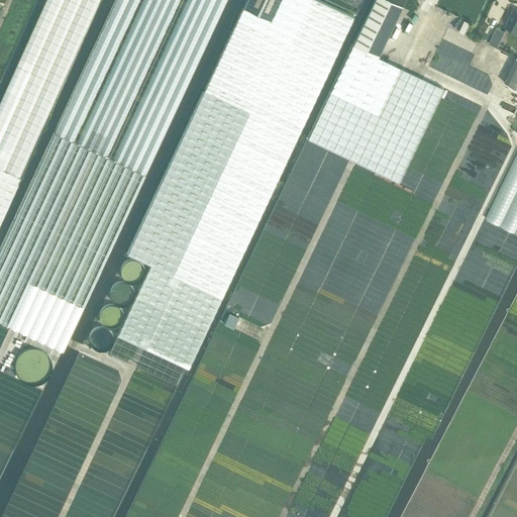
[(0,168),(19,177),(98,0),(45,0),(0,101),(0,168)]
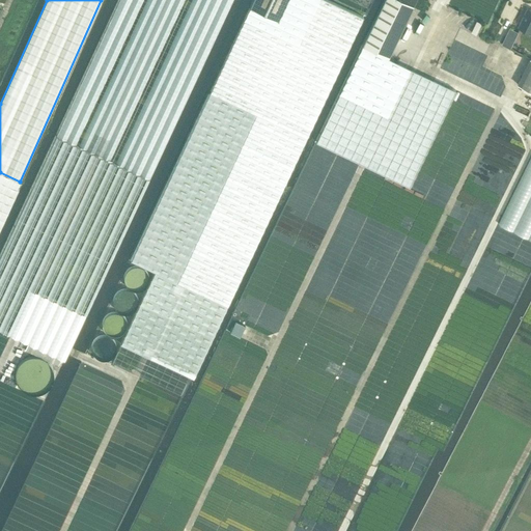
[(117,0),(56,134),(95,151),(102,155),(149,177),(232,0),(117,0)]
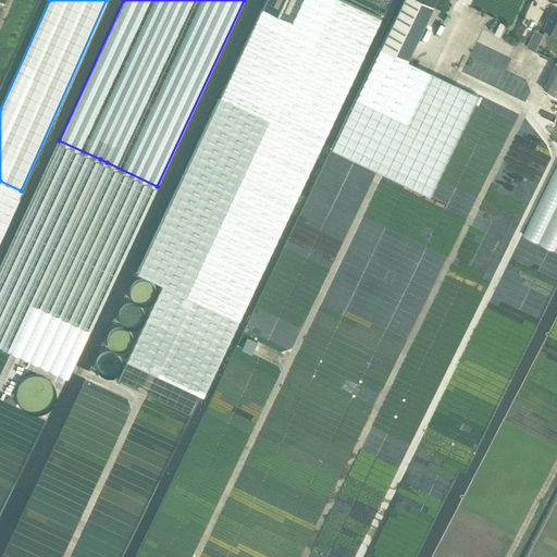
[(162,285),(126,361),(150,372),(157,374),(200,396),(202,396),(254,288),(380,19),(381,17),(343,0),(301,0),(292,22),(262,8),(137,274),(162,285)]
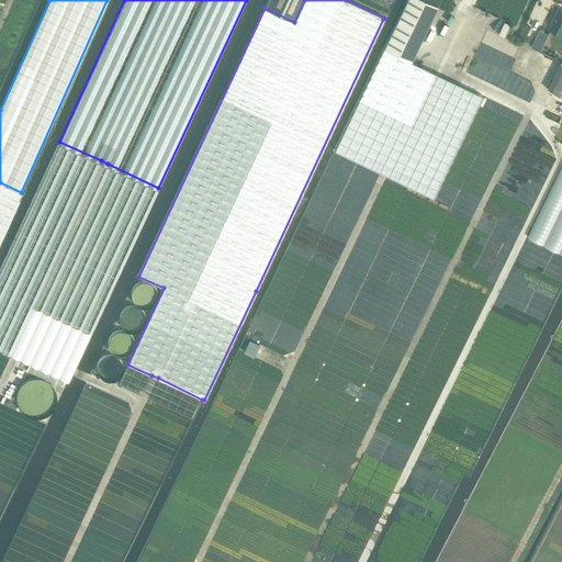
[(268,0),(265,8),(294,22),(304,0),(268,0)]
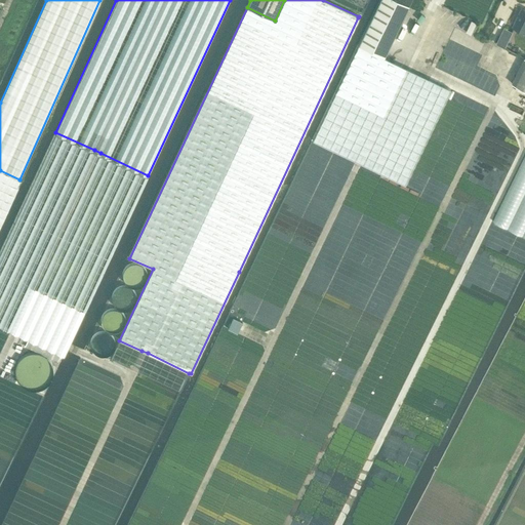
[(379,0),(364,32),(358,45),(360,46),(384,57),(409,6),(411,0),(379,0)]
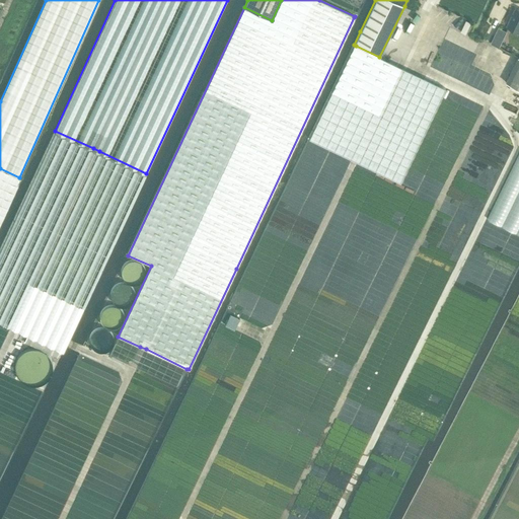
[(518,9),(517,9),(514,14),(513,14),(512,15),(513,16),(509,25),(518,29),(518,9)]
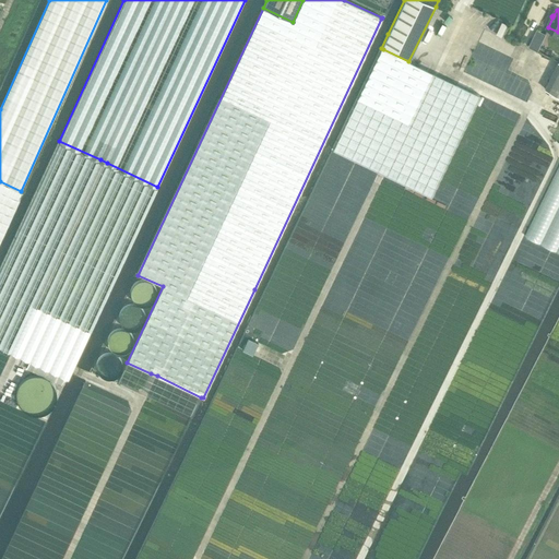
[(381,48),(333,150),(430,197),(479,95),(408,61),(383,49),(381,48)]
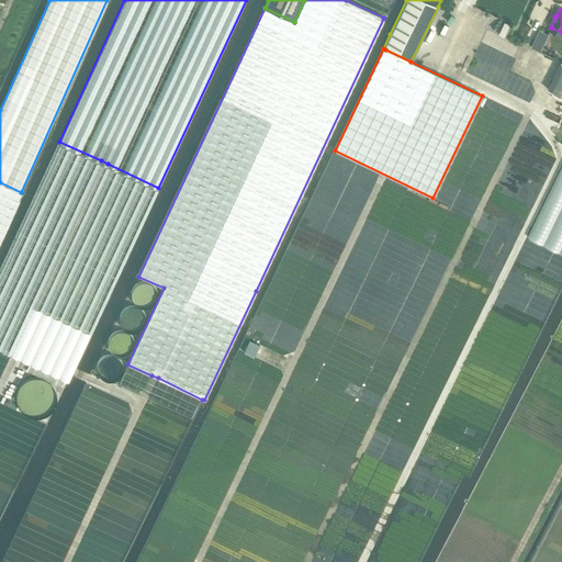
[(561,62),(548,89),(561,96),(561,62)]
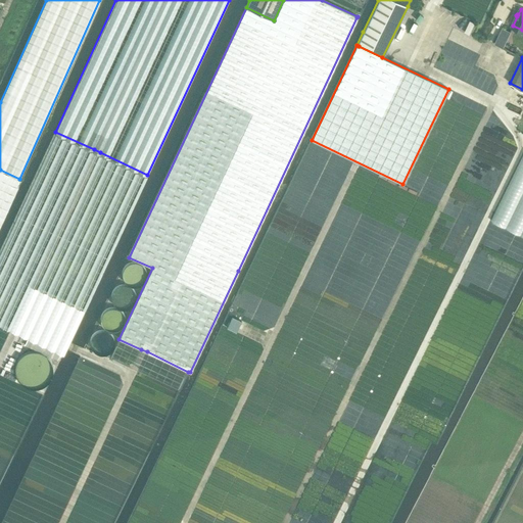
[(0,250),(0,325),(11,330),(28,338),(25,344),(57,360),(60,352),(63,354),(65,349),(68,342),(147,175),(100,152),(94,149),(55,132),(0,250)]
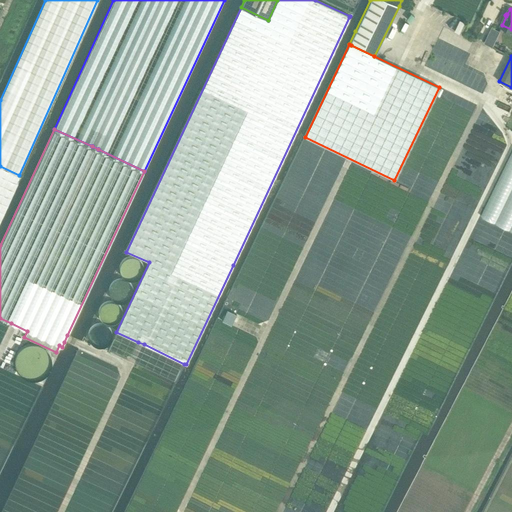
[(222,321),(231,325),(236,315),(227,310),(222,321)]
